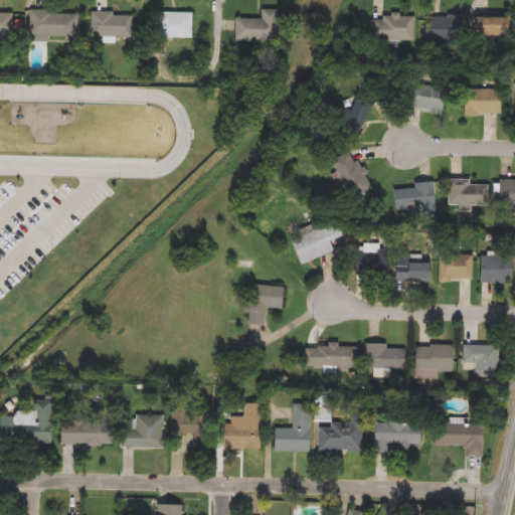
[(278,41),(234,41),(234,19),(261,19),(261,9),(278,9),(278,41)]
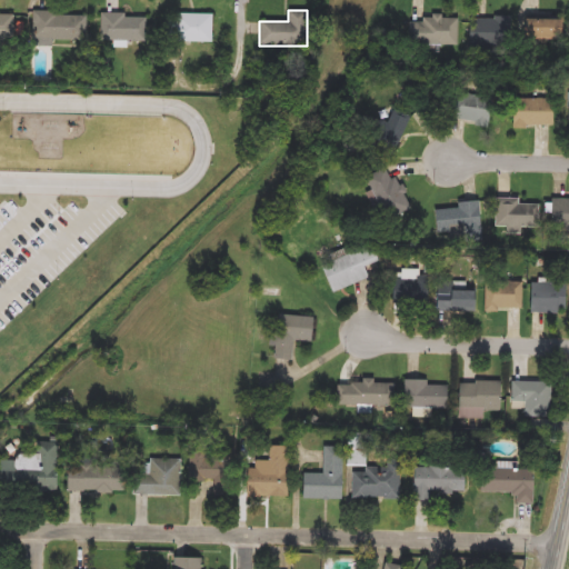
[(0,11),(12,11),(12,41),(0,41),(0,11)]
